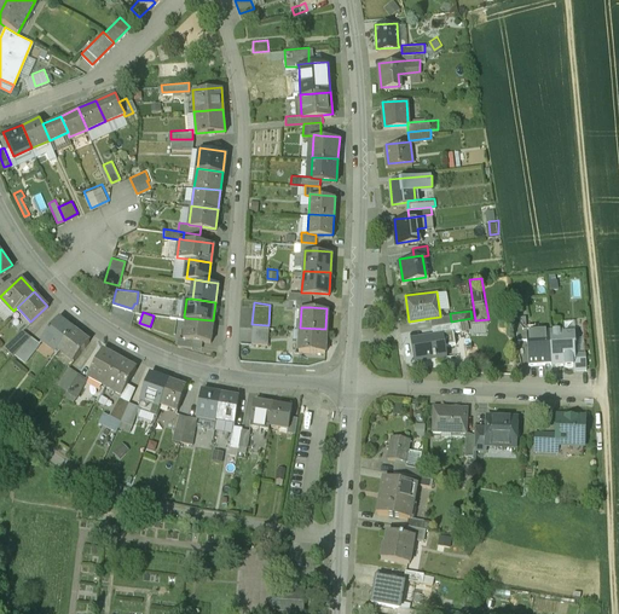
[(431,318),(432,324),(451,322),(450,313),(440,316),(440,317),(431,318)]
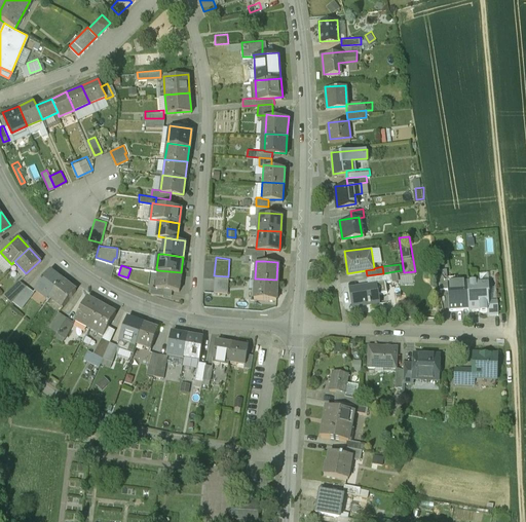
[(48,298),(51,293),(63,278),(50,268),(35,288),(48,298)]
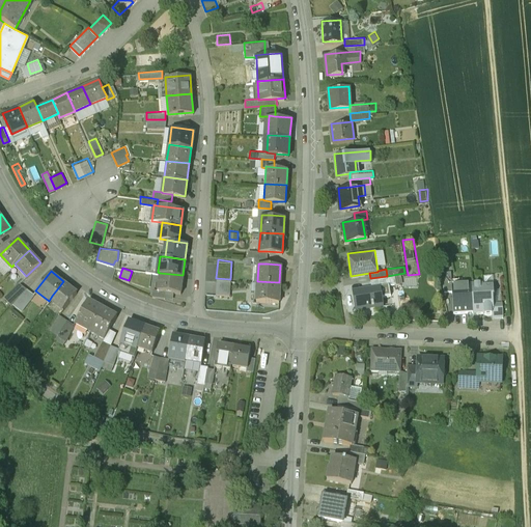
[(183,275),(160,273),(158,288),(158,289),(173,292),(182,293),(184,275),(183,275)]
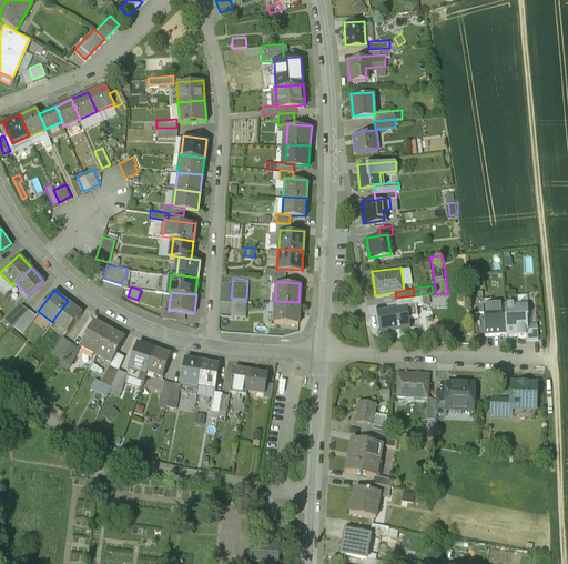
[(396,298),(397,306),(406,304),(422,302),(421,294),(414,295),(396,298)]
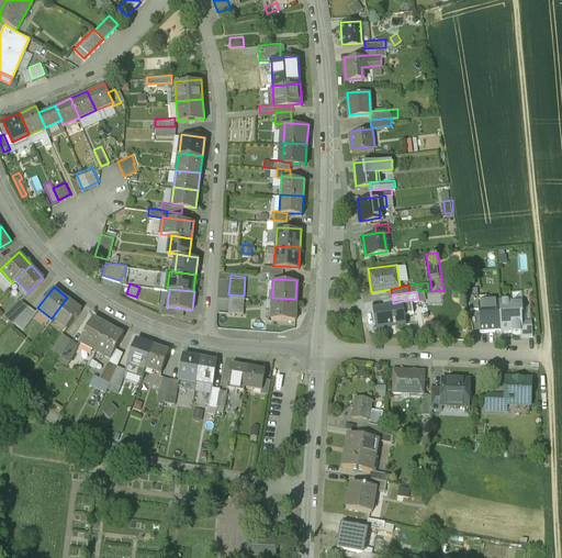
[(244,296),(228,294),(227,311),(243,311),(244,296)]
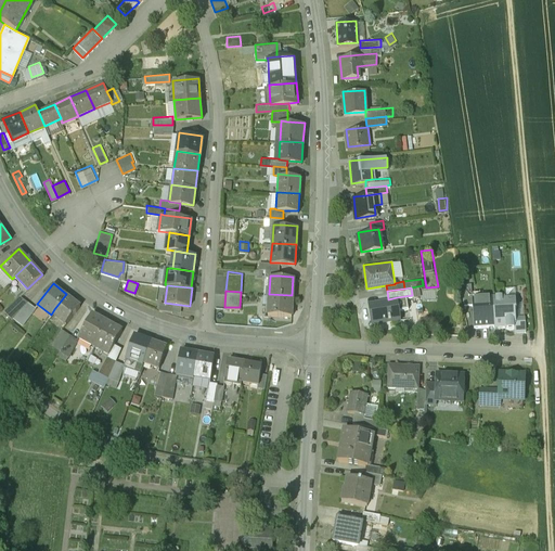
[(80,304),(66,294),(54,309),(68,319),(80,304)]
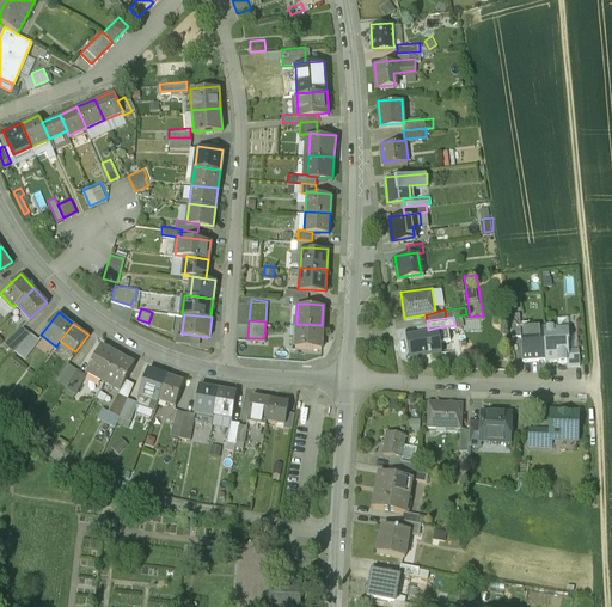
[(320,347),(322,325),(297,324),(295,345),(320,347)]
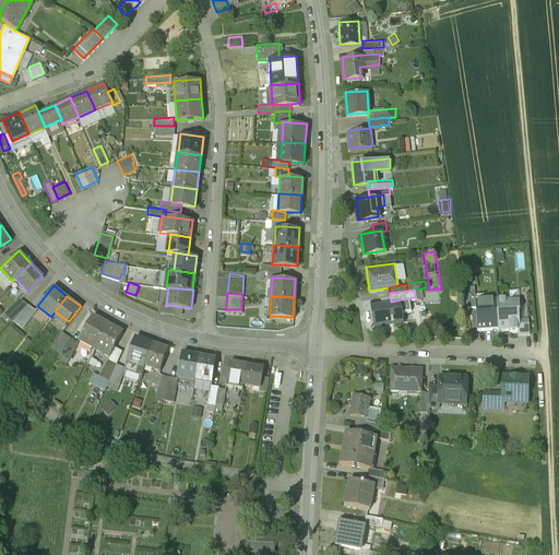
[(508,296),(497,297),(498,329),(509,328),(509,329),(518,329),(519,329),(518,318),(519,318),(519,309),(520,309),(519,297),(508,298),(508,296)]
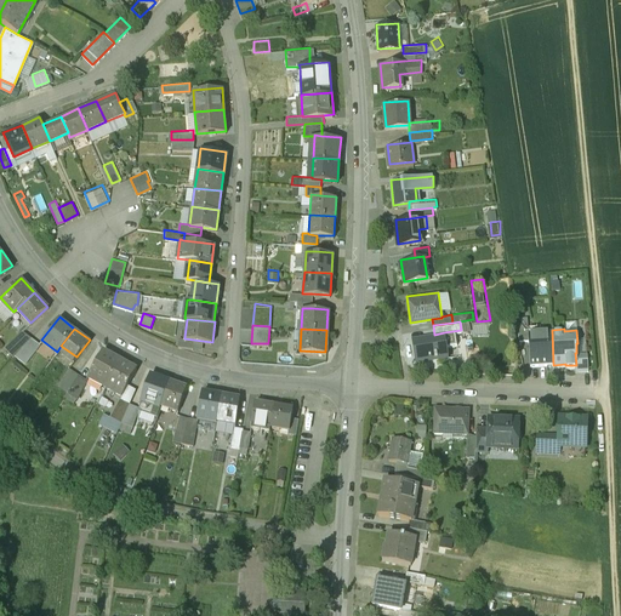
[(5,346),(13,355),(15,354),(21,347),(32,336),(23,330),(5,346)]
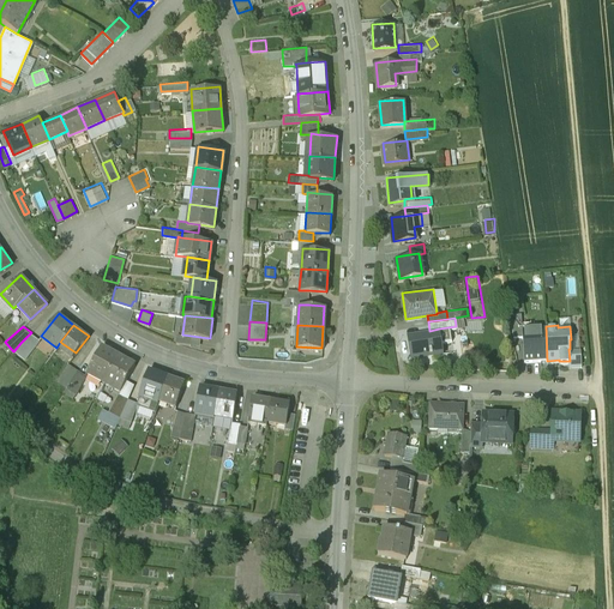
[(527,361),(547,361),(546,326),(524,327),(527,361)]
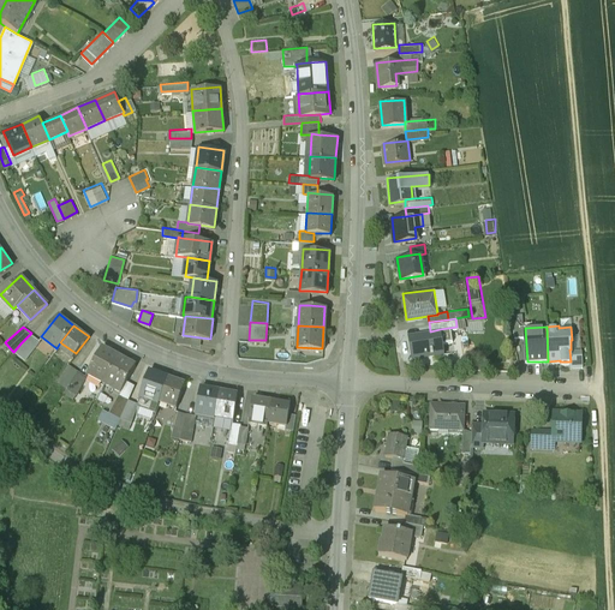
[(430,332),(410,334),(412,356),(443,351),(440,329),(430,332)]
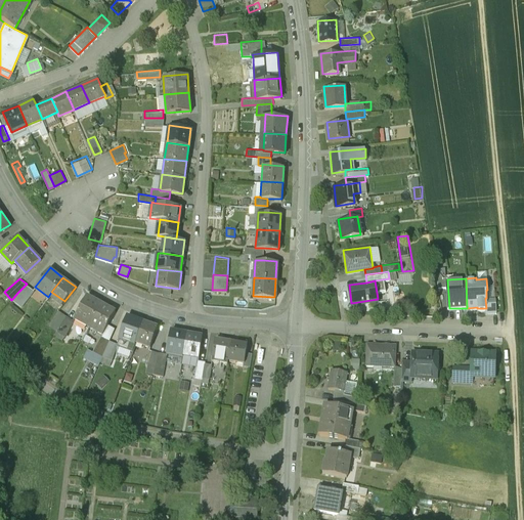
[(34,290),(27,284),(17,293),(26,299),(34,290)]
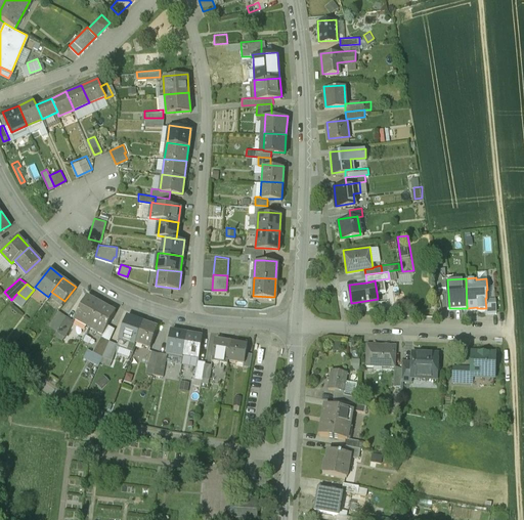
[(156,286),(156,285),(151,284),(150,291),(170,294),(171,288),(156,286)]
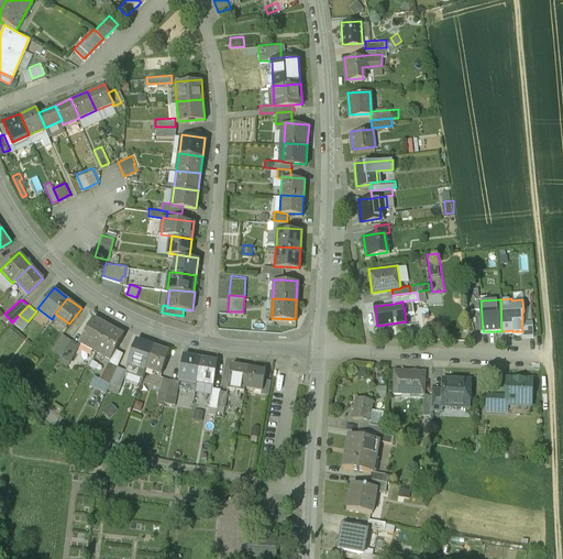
[(19,315),(13,321),(22,328),(28,321),(19,315)]
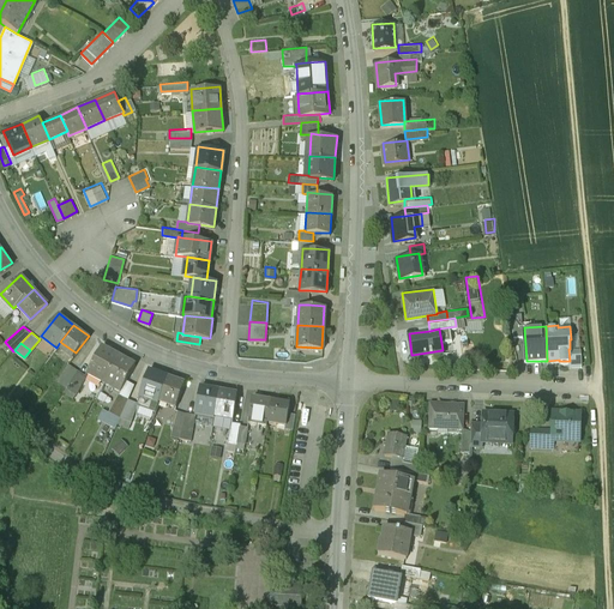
[(88,372),(103,380),(119,354),(102,345),(88,372)]
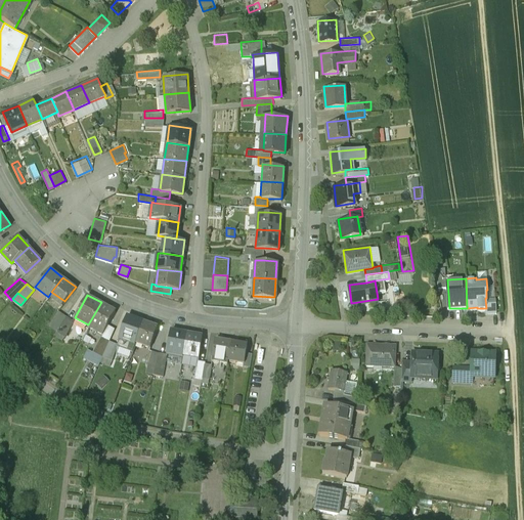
[(495,297),(486,298),(485,298),(486,308),(485,308),(485,312),(496,311),(495,297)]
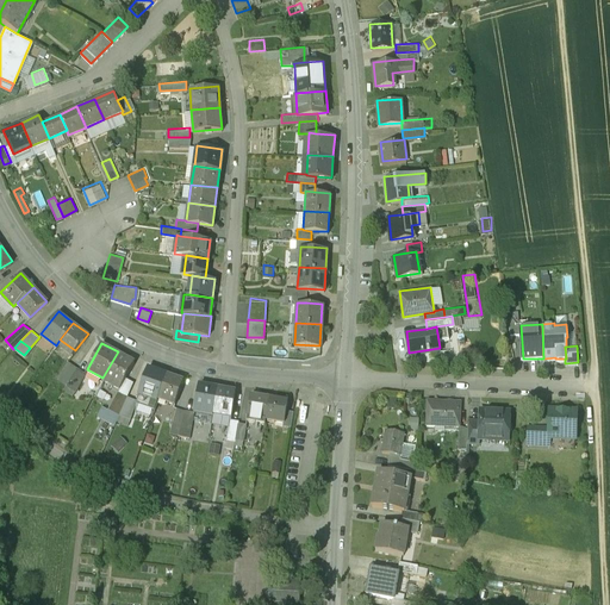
[(135,361),(118,351),(103,378),(120,387),(135,361)]
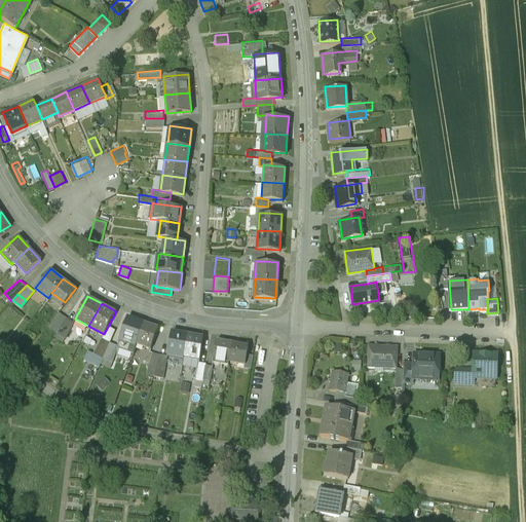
[(58,311),(47,324),(57,330),(66,317),(58,311)]
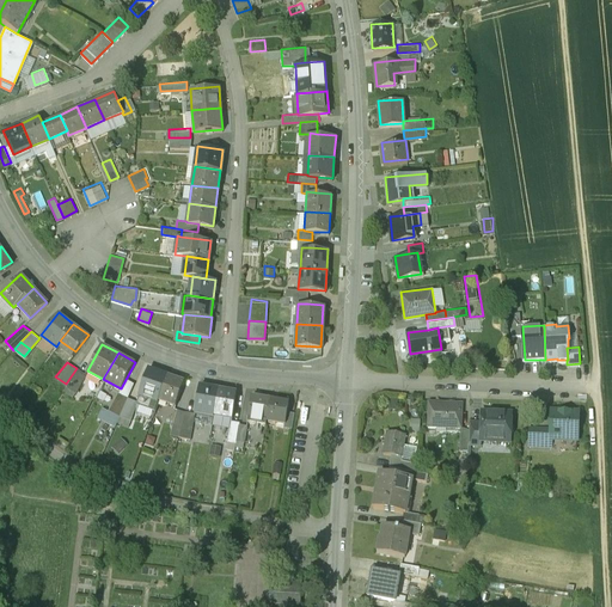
[(158,400),(159,398),(167,374),(148,367),(139,394),(158,400)]
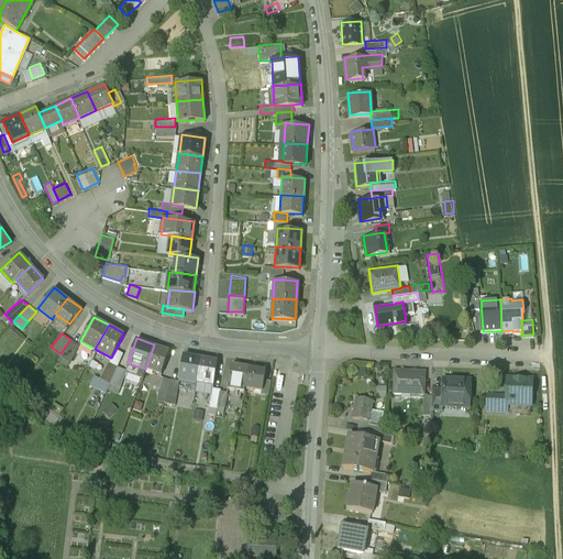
[(70,339),(61,353),(70,360),(78,343),(70,339)]
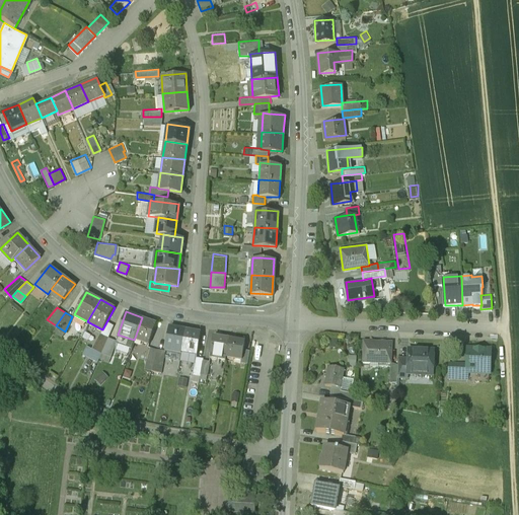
[(156,322),(142,317),(135,338),(149,343),(156,322)]
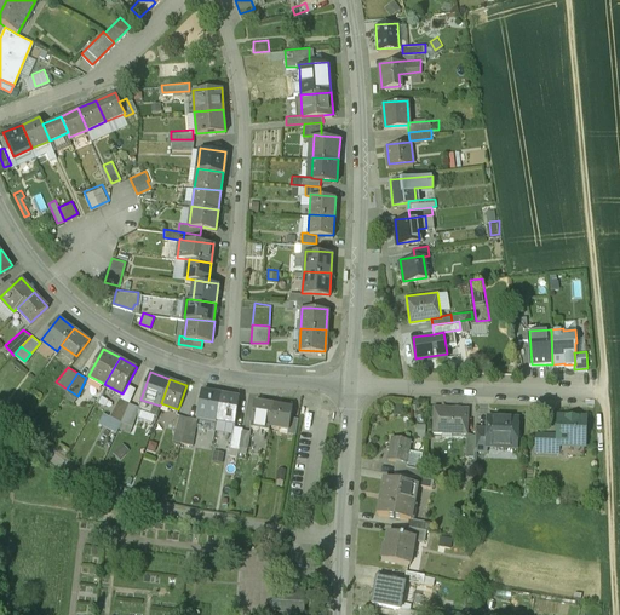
[(216,421),(217,419),(222,392),(201,389),(196,418),(216,421)]
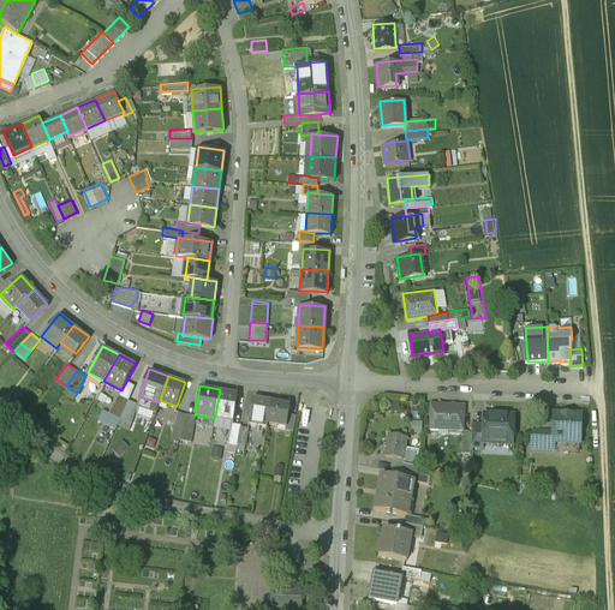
[(238,393),(220,389),(215,416),(233,418),(238,393)]
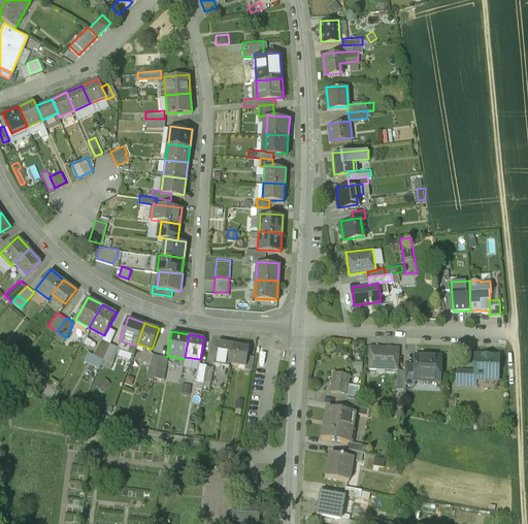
[(102,338),(92,358),(101,362),(110,342),(102,338)]
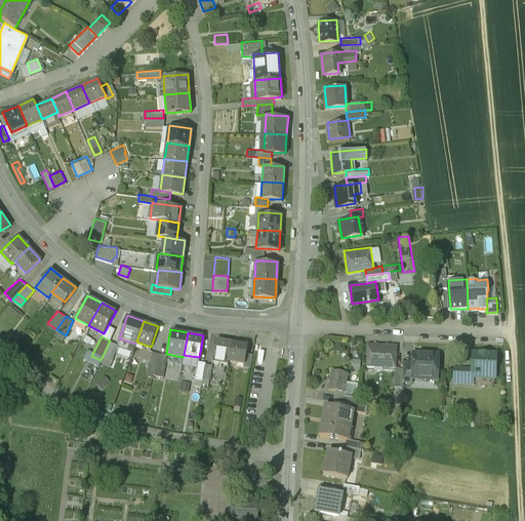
[(220,358),(229,360),(232,342),(215,338),(212,360),(220,362),(220,358)]
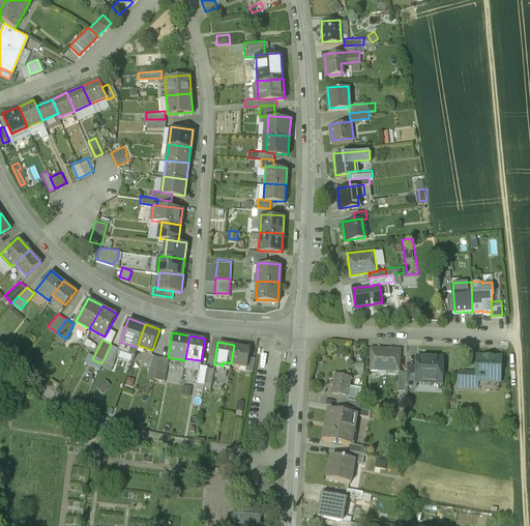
[(111,344),(101,363),(112,369),(119,346),(111,344)]
